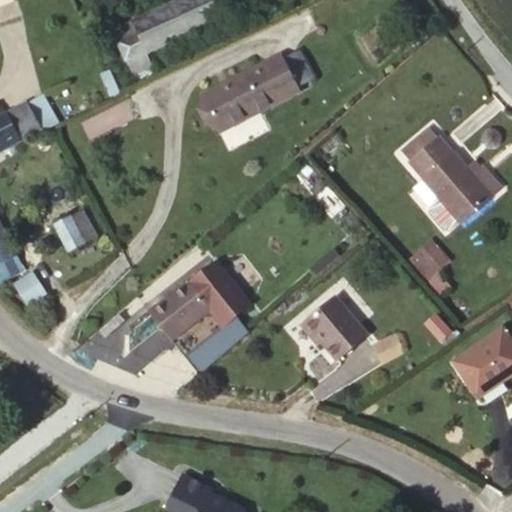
[(214,0),(169,0),(114,26),(129,58),(222,16),(214,0)]
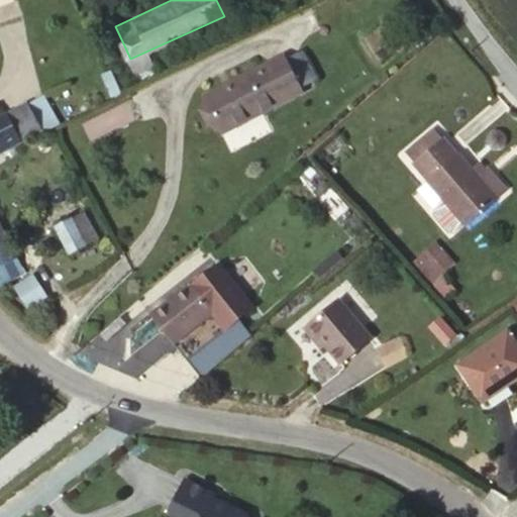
[(300,88),(282,53),(203,94),(220,128),(300,88)]
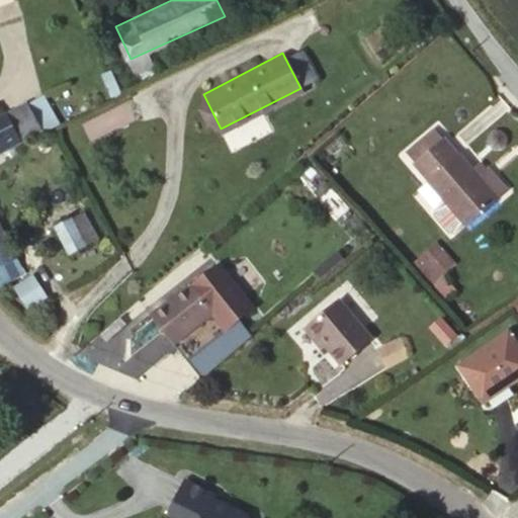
[(2,118),(16,143),(41,128),(28,104),(2,118)]
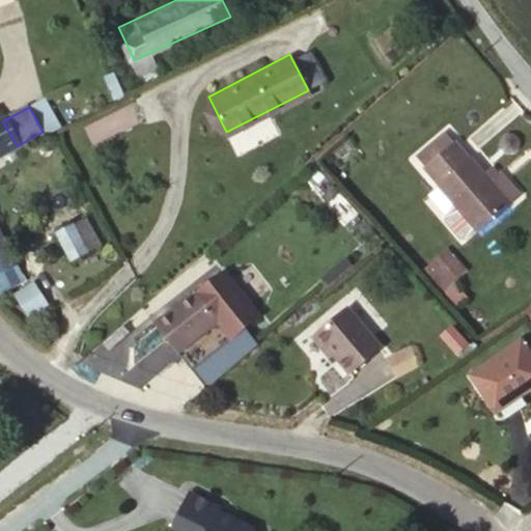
[(0,121),(0,155),(17,146),(2,121),(0,121)]
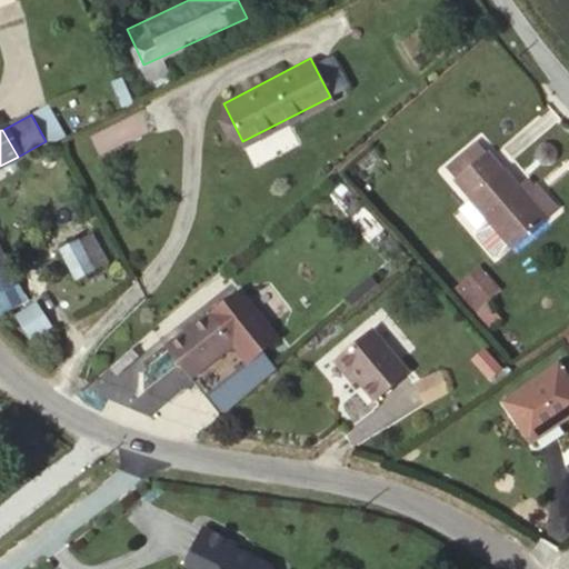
[(465,190),(493,165),(483,153),(456,180),(465,190)]
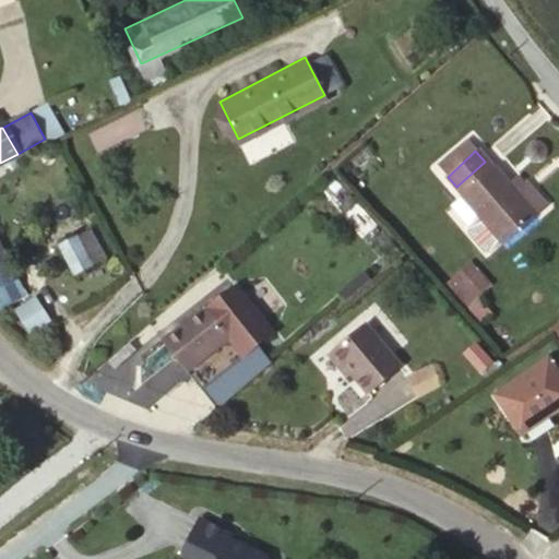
[(468,209),(512,256),(557,215),(535,191),(525,200),(504,176),(502,177),(487,159),(485,162),(456,187),(454,189),(471,206),(468,209)]
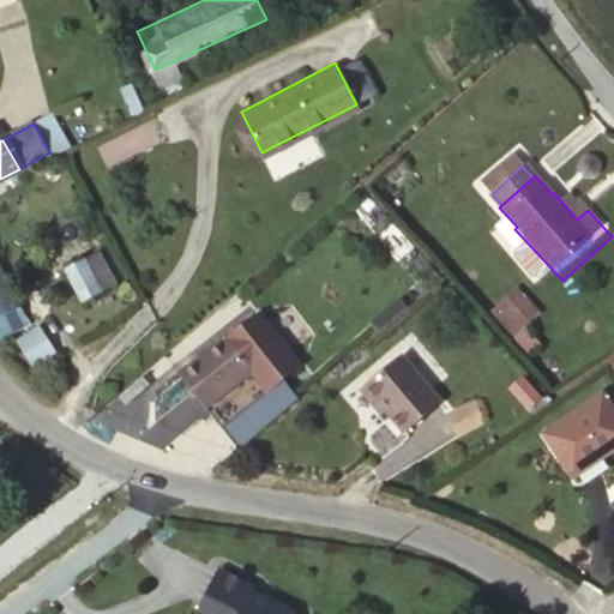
[(118,284),(101,253),(68,271),(84,302),(118,284)]
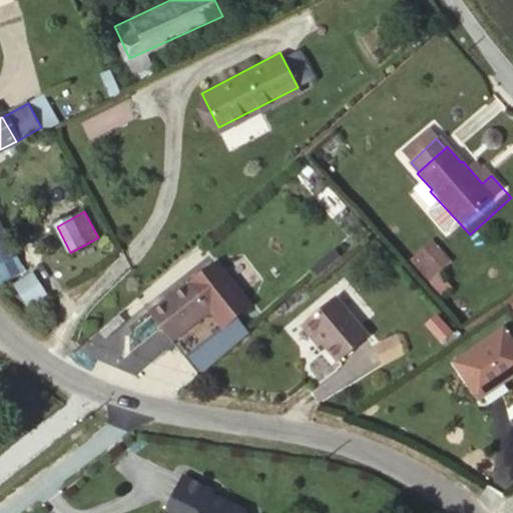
[(0,282),(26,269),(0,217),(0,282)]
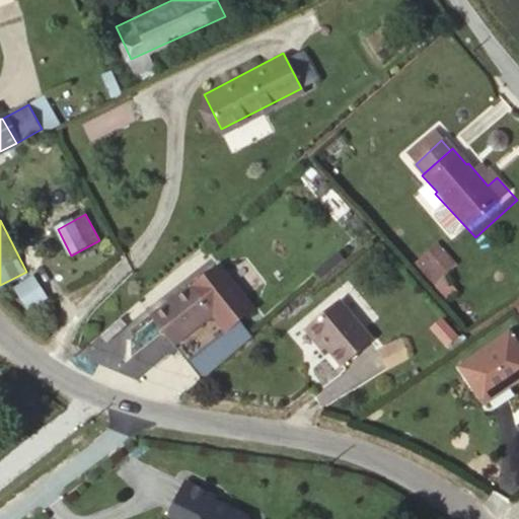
[(468,270),(460,262),(450,272),(457,280),(468,270)]
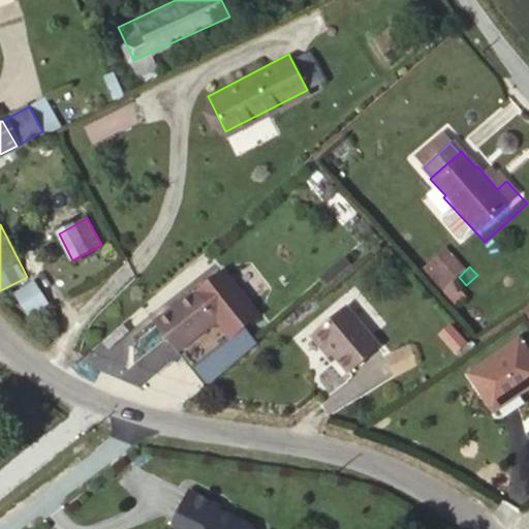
[(221,270),(159,323),(179,348),(216,317),(232,335),(258,313),(221,270)]
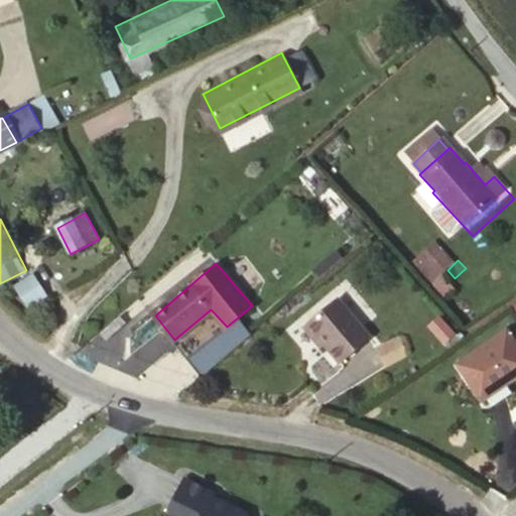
[(40,309),(29,293),(12,304),(23,321),(40,309)]
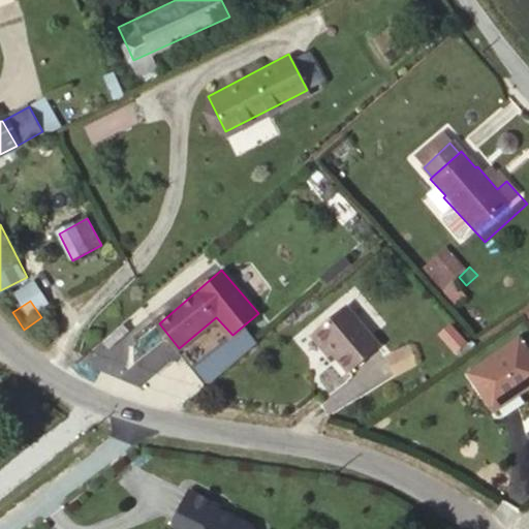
[(342,307),(310,334),(328,355),(344,374),(375,347),(342,307)]
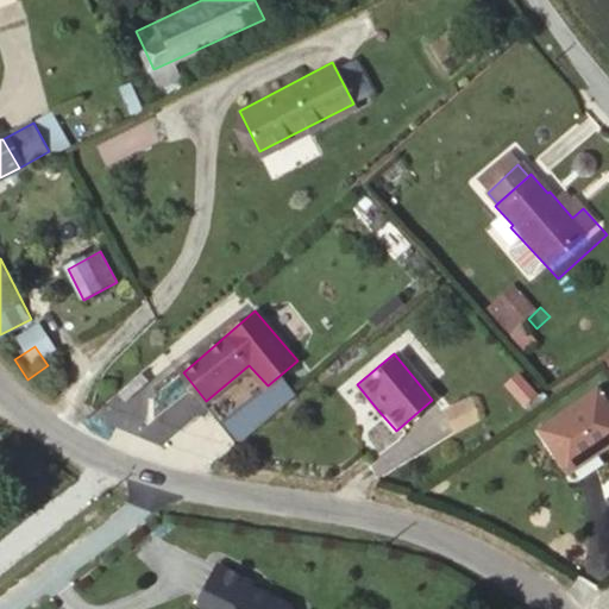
[(521,376),(507,388),(526,410),(540,397),(521,376)]
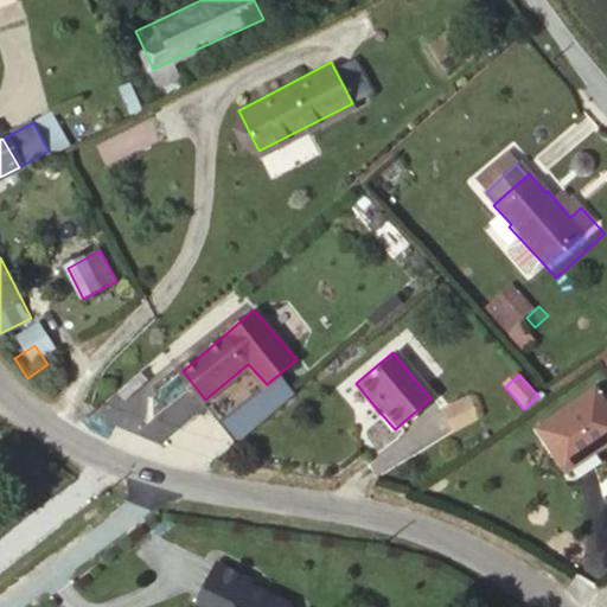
[(569,468),(606,441),(606,402),(594,385),(538,425),(569,468)]
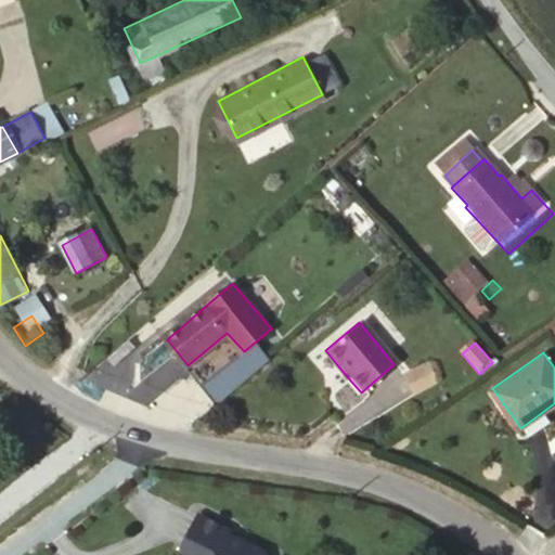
[(414,396),(440,384),(430,363),(404,375),(414,396)]
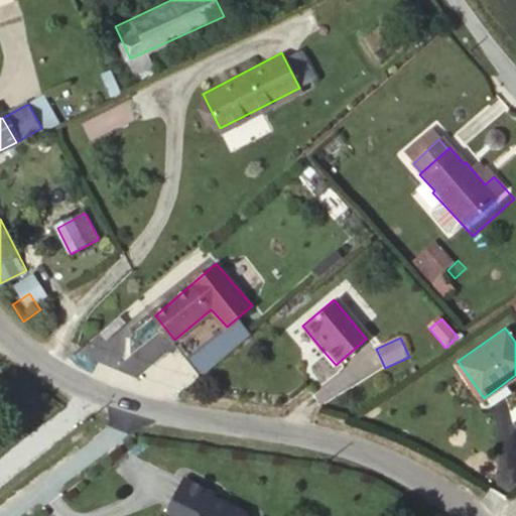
[(176,515),(247,515),(252,508),(183,476),(167,512),(176,515)]
